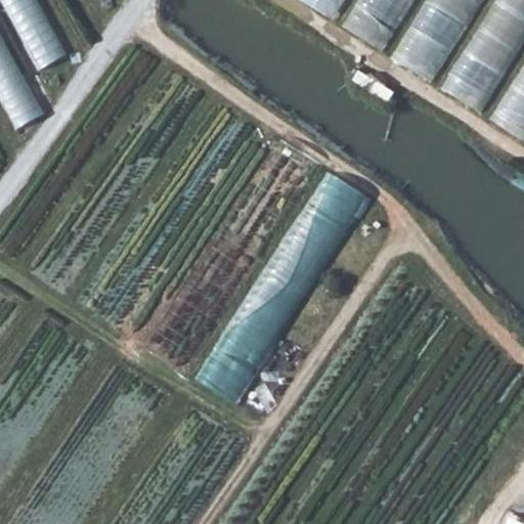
[(296,0),(334,23),(348,0),(296,0)]
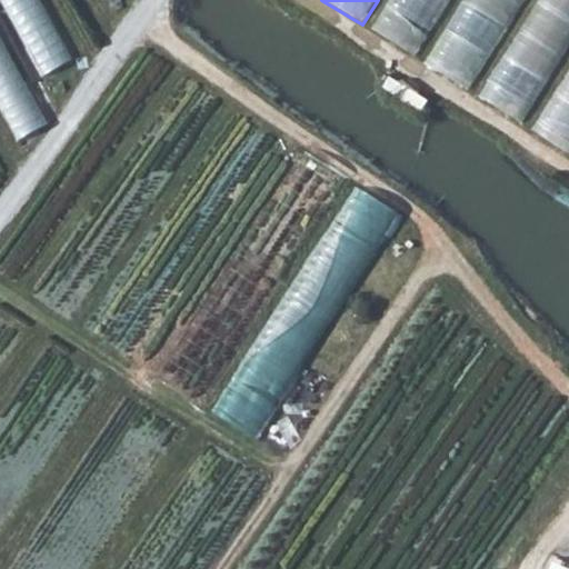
[(387,0),(369,29),(415,58),(450,0),(387,0)]
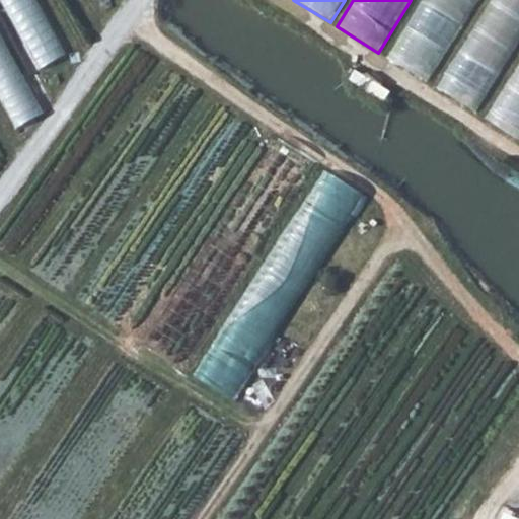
[(423,0),(386,58),(429,85),(482,0),(423,0)]
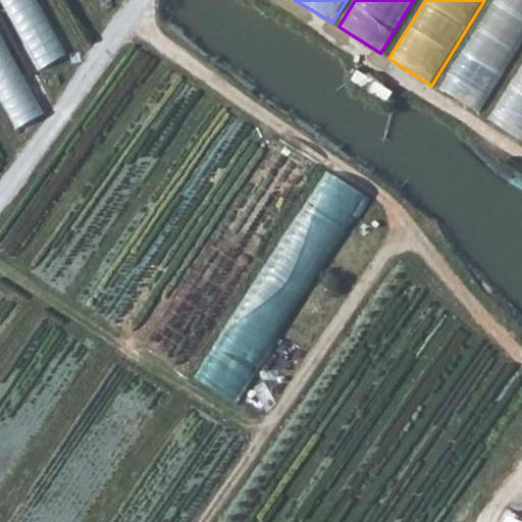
[(521,0),(493,0),(437,87),(481,115),(521,48),(521,0)]
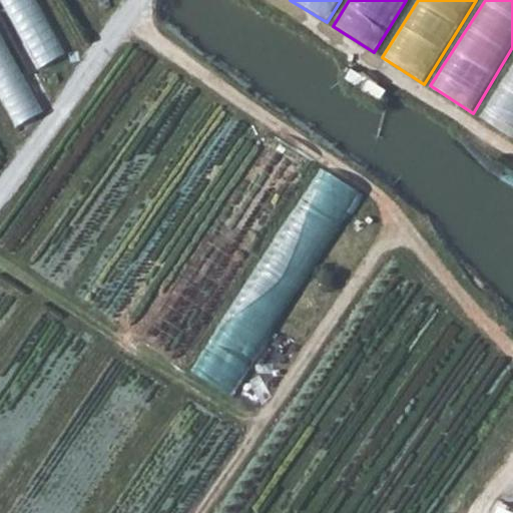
[(512,61),(479,116),(512,139),(512,61)]
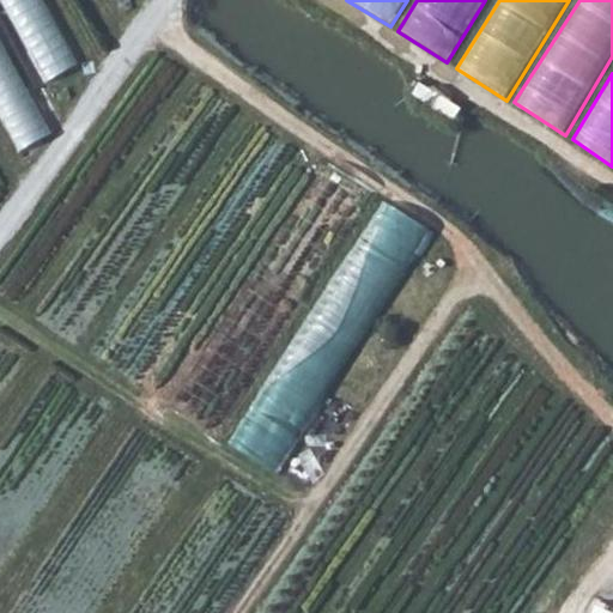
[(428,104),(453,120),(461,110),(436,95),(428,104)]
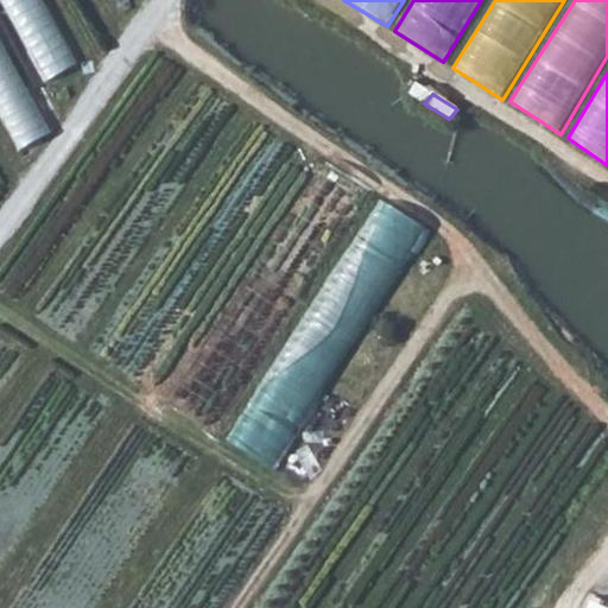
[(412,314),(390,302),(431,226),(373,194),(240,438),(285,463),(360,324),(385,339),(379,348),(390,354),(412,314)]
